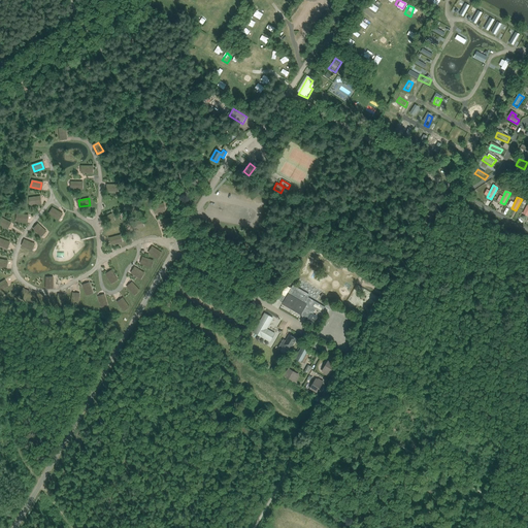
[(165,209),(163,203),(155,206),(157,212),(165,209)]
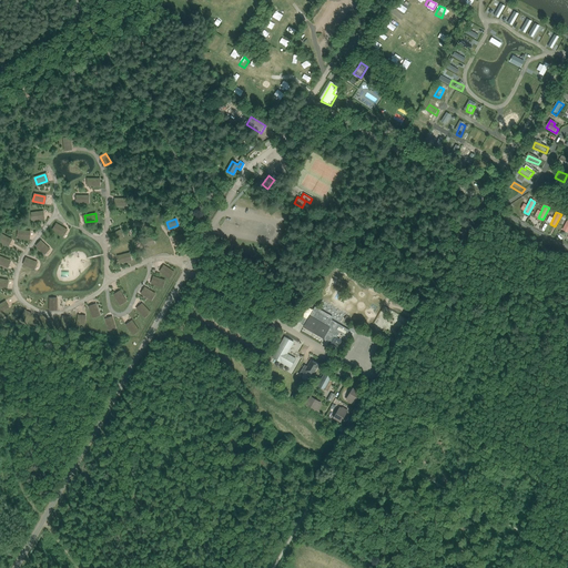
[(66,230),(57,223),(53,230),(62,235),(66,230)]
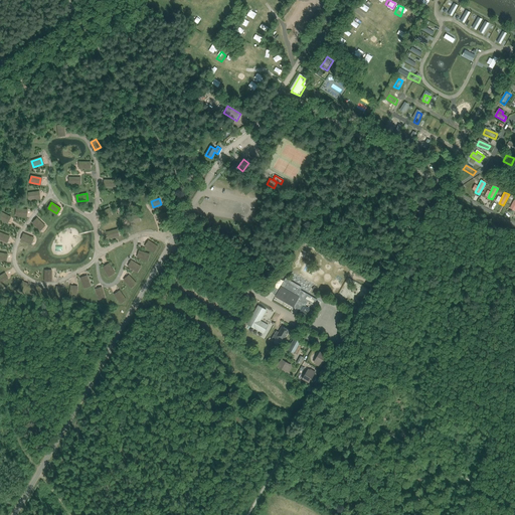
[(112,214),(110,209),(101,213),(103,218),(112,214)]
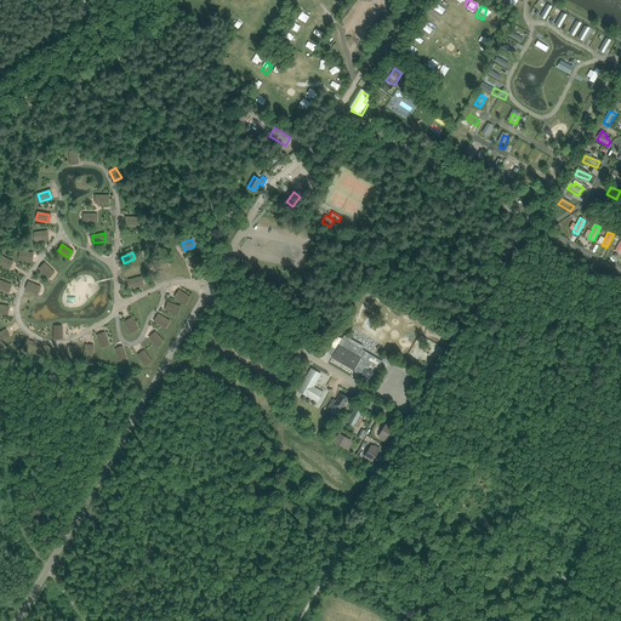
[(11,262),(1,256),(0,257),(0,265),(7,269),(11,262)]
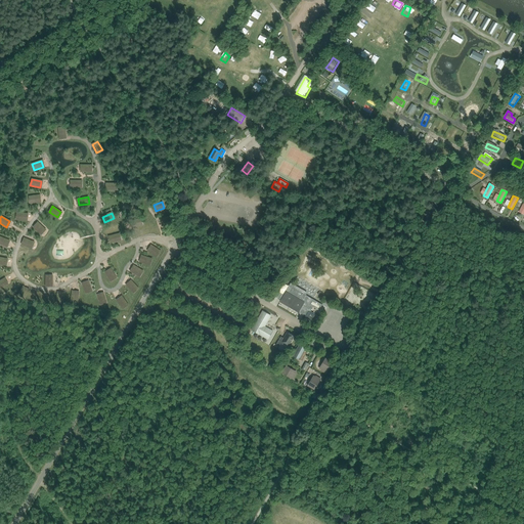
[(172,222),(171,216),(161,219),(163,225),(172,222)]
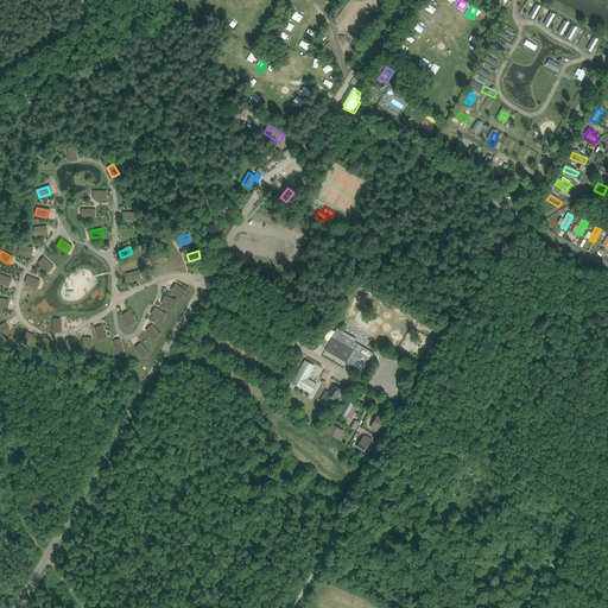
[(166,261),(164,254),(153,257),(156,264),(166,261)]
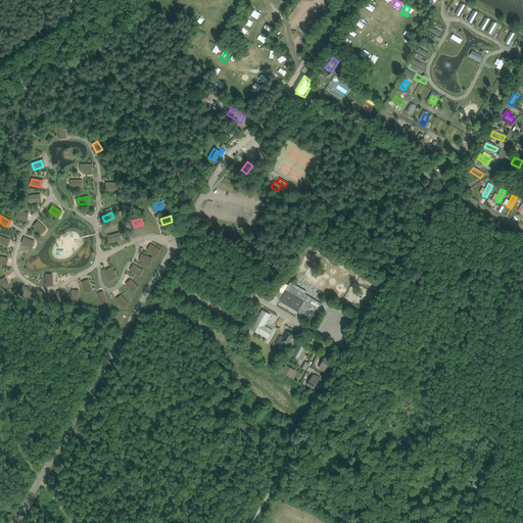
[(44,229),(38,222),(33,227),(40,233),(44,229)]
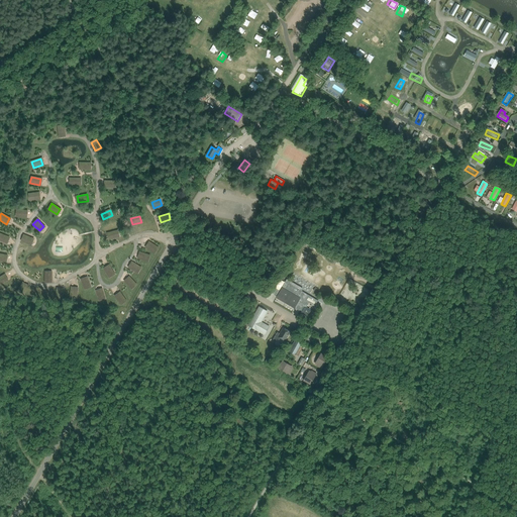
[(118,231),(109,233),(110,239),(119,237),(118,231)]
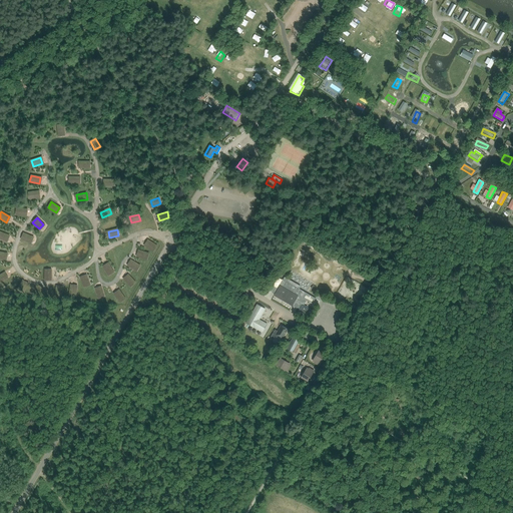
[(32,236),(23,232),(21,238),(30,242),(32,236)]
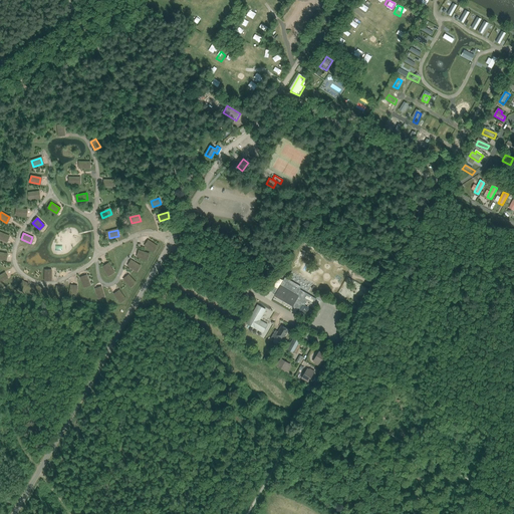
[(158,246),(150,241),(146,247),(154,252),(158,246)]
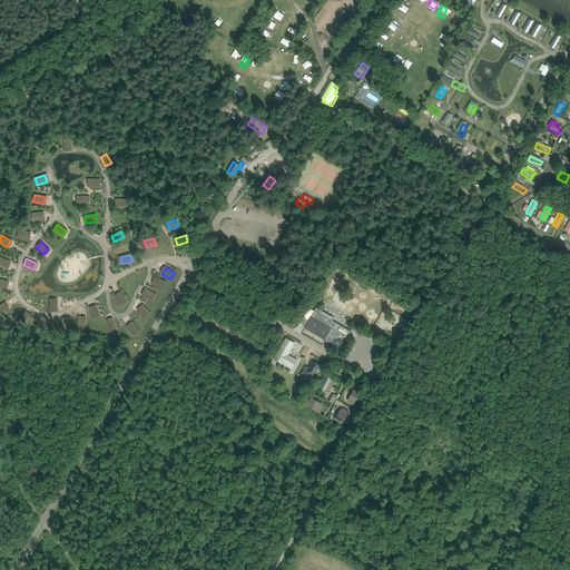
[(165,282),(156,278),(154,285),(163,288),(165,282)]
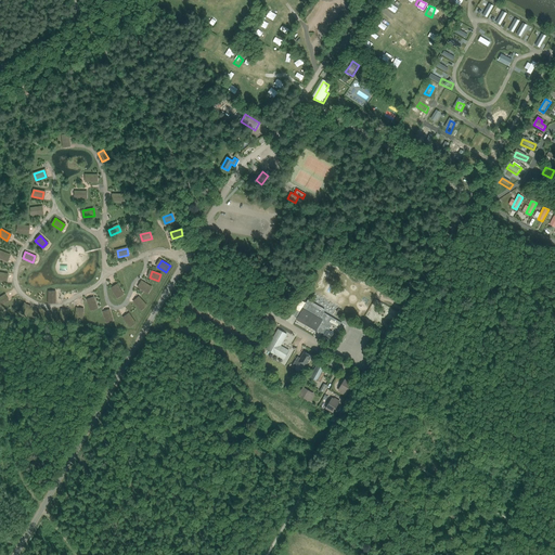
[(152,287),(143,282),(139,287),(147,293),(152,287)]
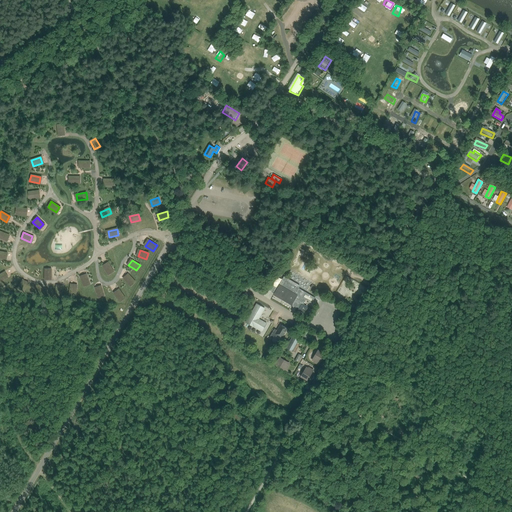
[(114,271),(109,263),(103,267),(108,275),(114,271)]
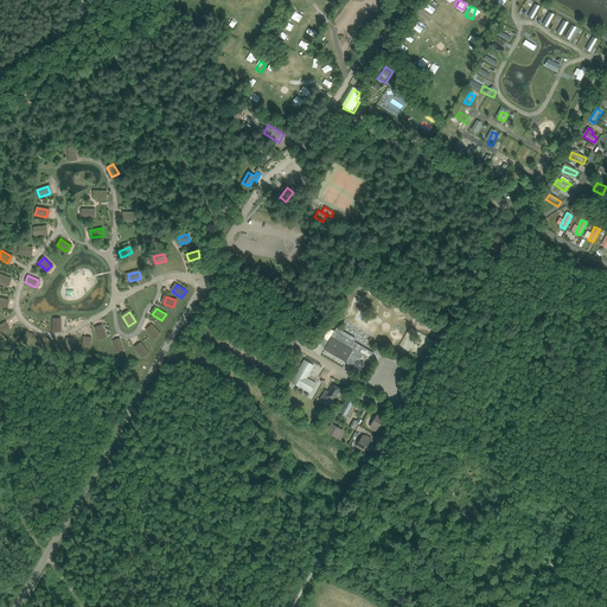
[(161,334),(153,326),(148,331),(155,339),(161,334)]
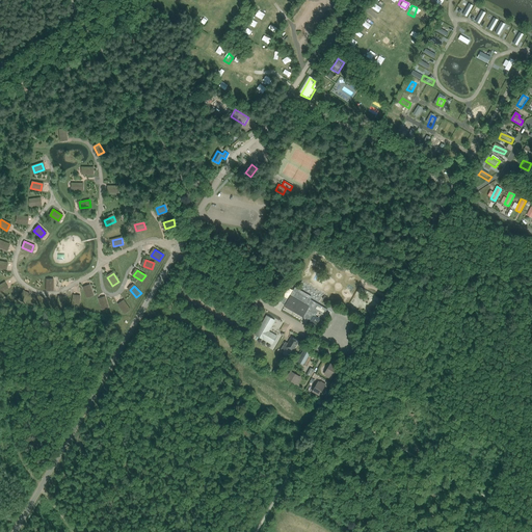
[(94,296),(89,287),(84,289),(87,298),(94,296)]
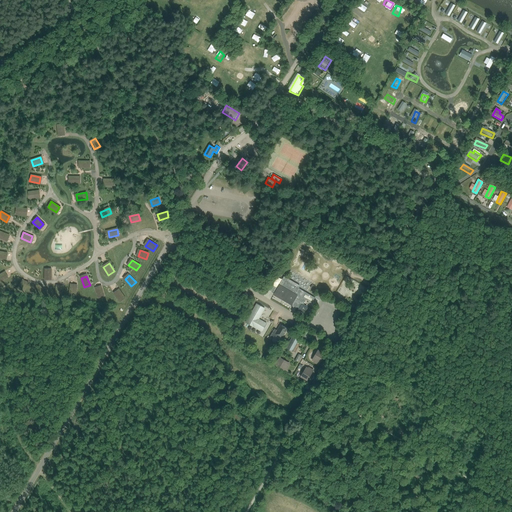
[(274,293),(273,294),(292,305),(297,307),(296,307),(298,308),(298,310),(304,313),(306,313),(308,309),(307,308),(303,305),(305,301),(311,304),(314,299),(297,289),(298,286),(283,277),(277,288),(273,286),(270,291),(274,293)]
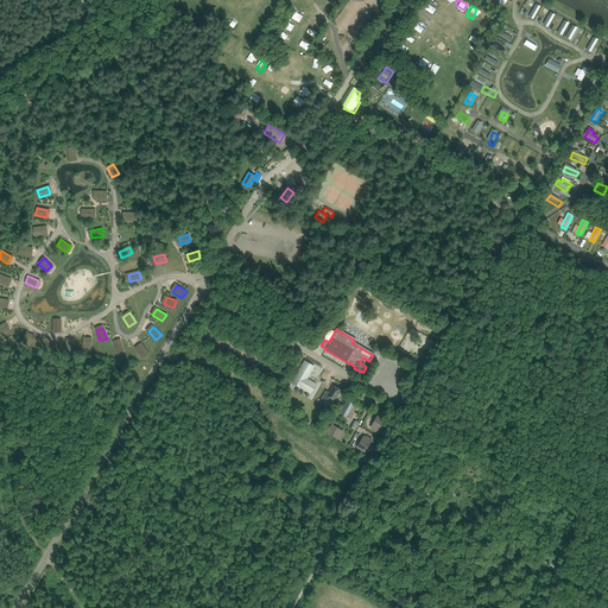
[(32,337),(26,334),(21,343),(27,347),(32,337)]
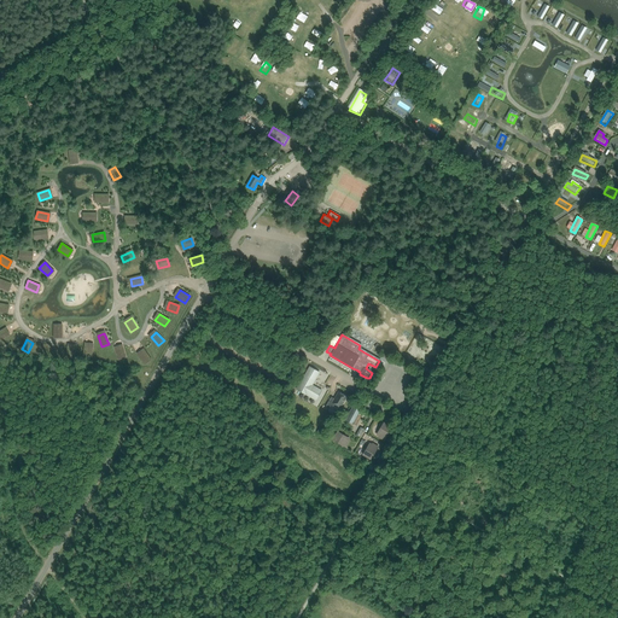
[(93,347),(85,345),(83,356),(92,357),(93,347)]
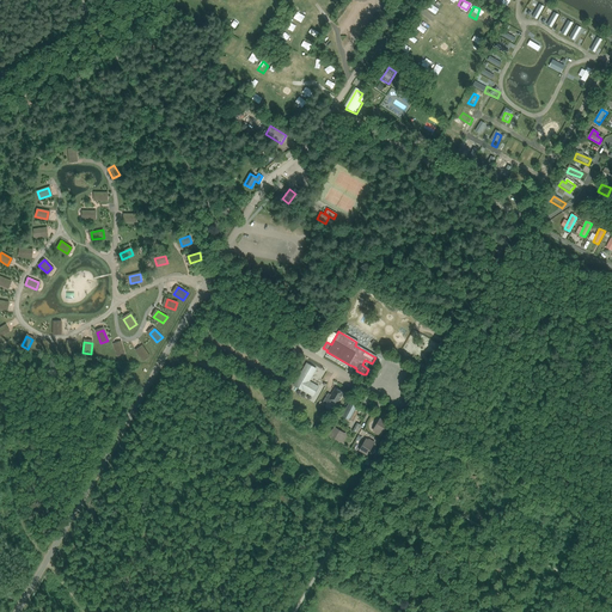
[(122,343),(114,346),(117,356),(126,354),(122,343)]
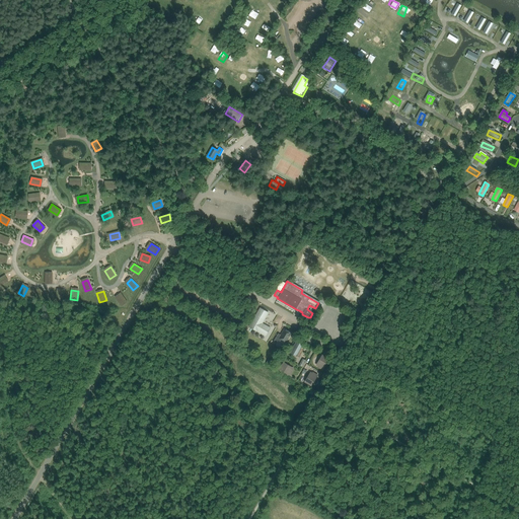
[(127,302),(122,294),(116,298),(121,306),(127,302)]
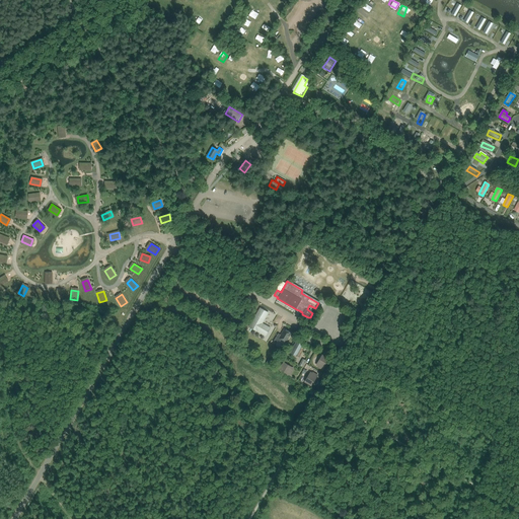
[(272,295),(269,303),(275,305),(278,297),(272,295)]
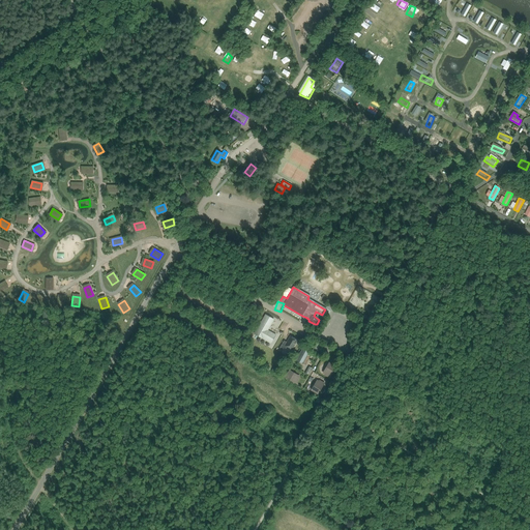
[(255,333),(270,344),(275,335),(267,330),(273,320),(265,315),(255,333)]
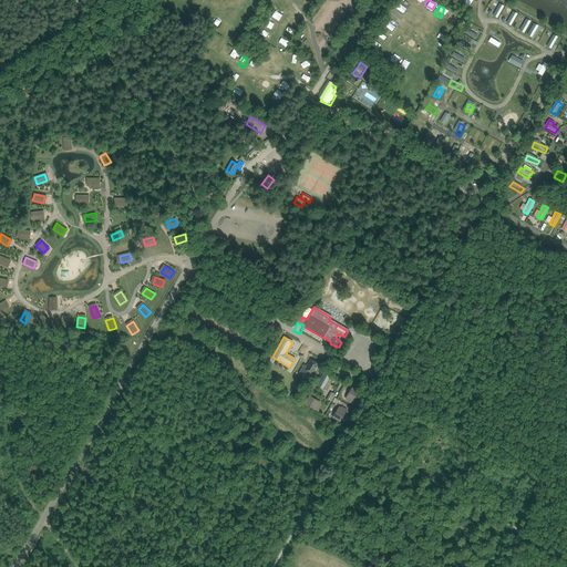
[(303,364),(298,374),(301,375),(303,372),(306,373),(307,371),(312,373),(318,364),(310,360),(307,366),(303,364)]
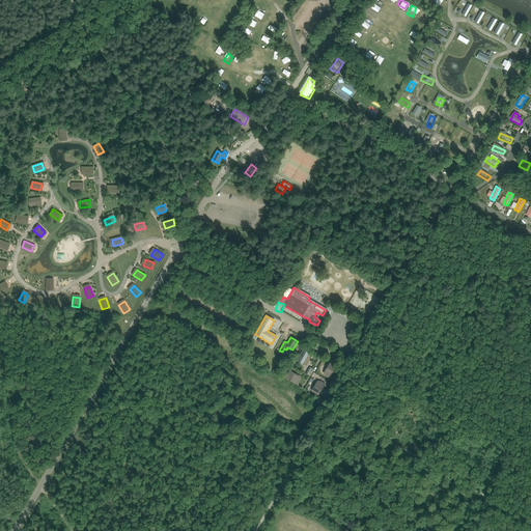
[(303,350),(297,361),(303,364),(309,353),(303,350)]
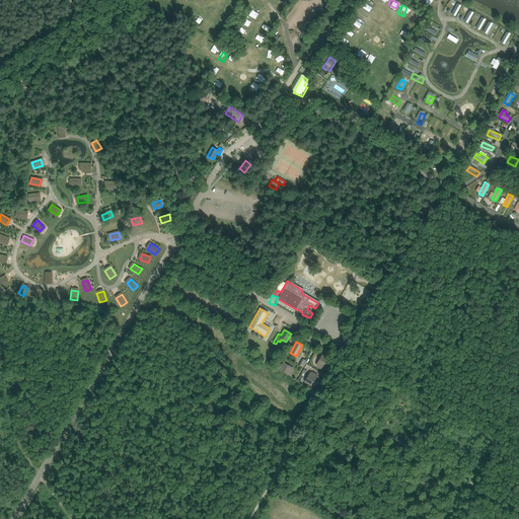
[(318,367),(321,369),(323,366),(324,366),(327,361),(321,358),(318,362),(317,362),(316,364),(317,365),(316,365),(318,366),(318,367)]
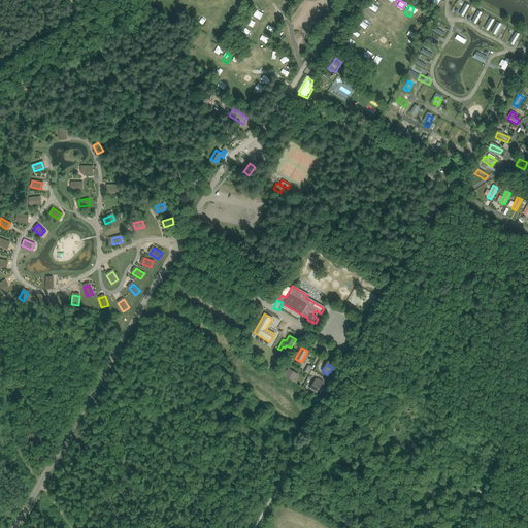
[(291,370),(287,376),(292,380),(293,378),(296,381),(298,377),(297,376),(298,374),(297,374),(298,373),(296,372),(295,373),(291,370)]
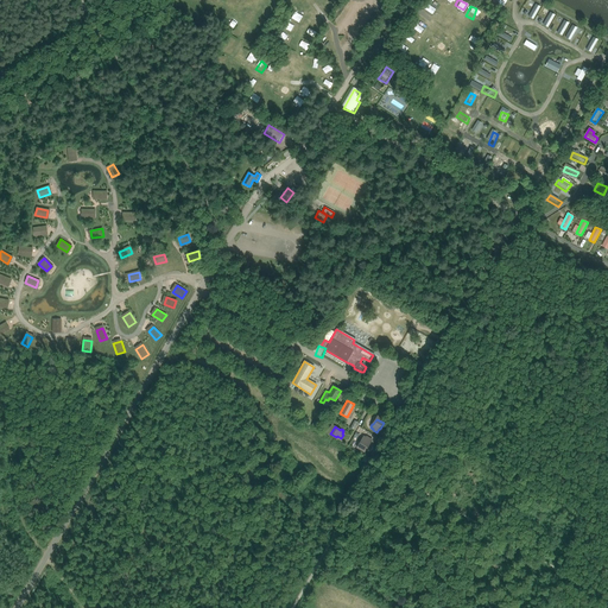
[(362,439),(359,445),(366,449),(369,443),(368,443),(371,439),(367,437),(366,438),(363,437),(362,437),(361,439),(362,439)]
